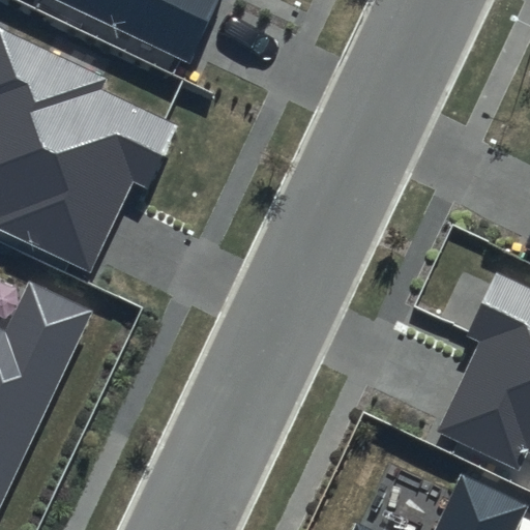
[(57,0),(190,62),(218,0),(57,0)]
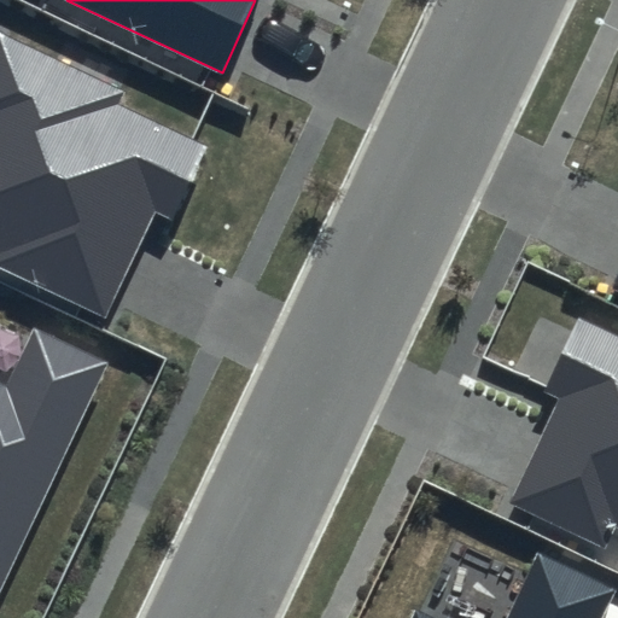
[(124,92),(0,34),(0,269),(105,319),(155,213),(173,221),(207,149),(117,106),(124,92)]
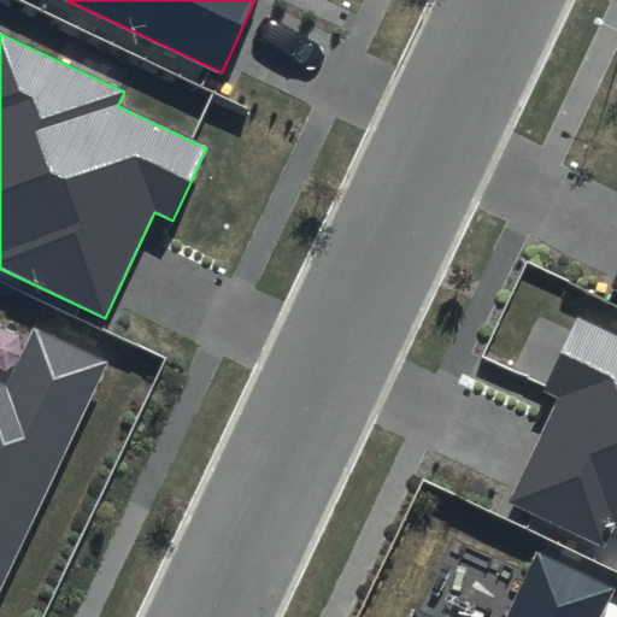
[(616,265),(606,289),(616,294),(616,265)]
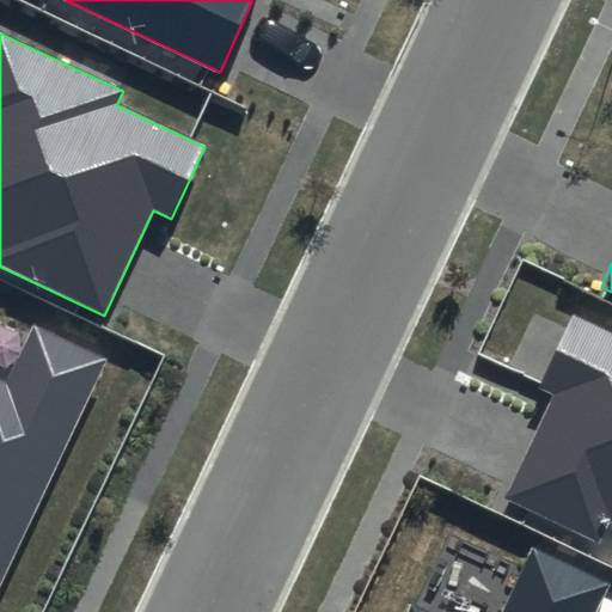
[(611,332),(575,316),(542,389),(554,393),(503,500),(600,545),(610,524),(611,525),(611,332)]
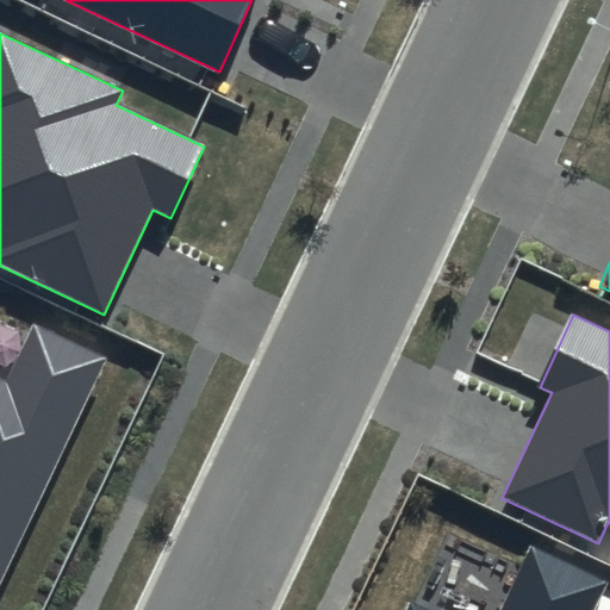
[(0,586),(109,356),(33,322),(6,381),(0,378),(0,586)]
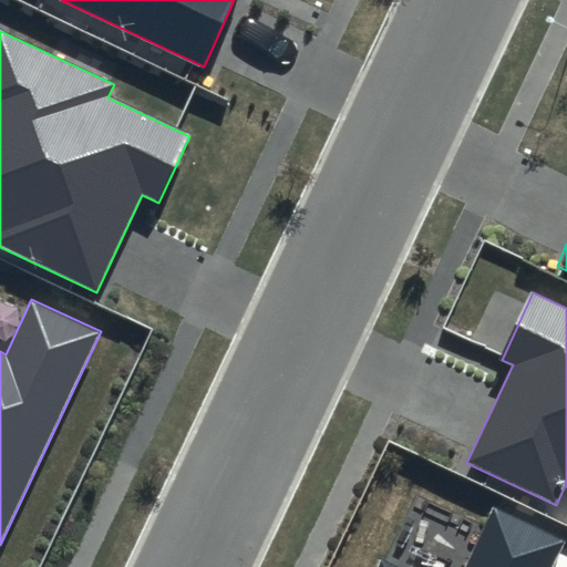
[(553,566),(566,539),(493,507),(465,566),(400,566),(378,557),(372,566),(553,566)]
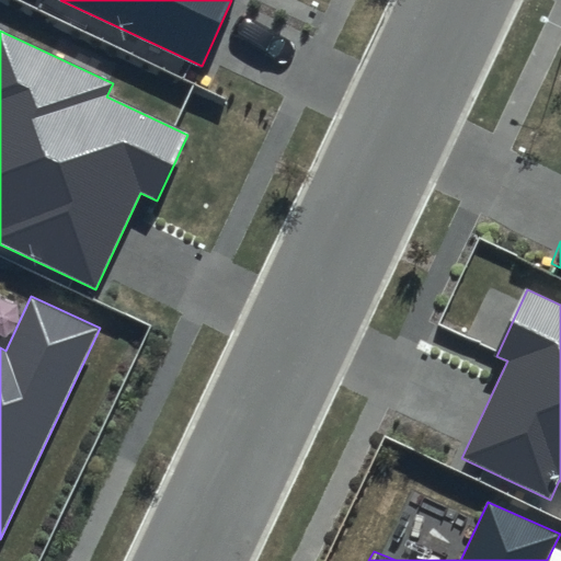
All buildings are outlined.
